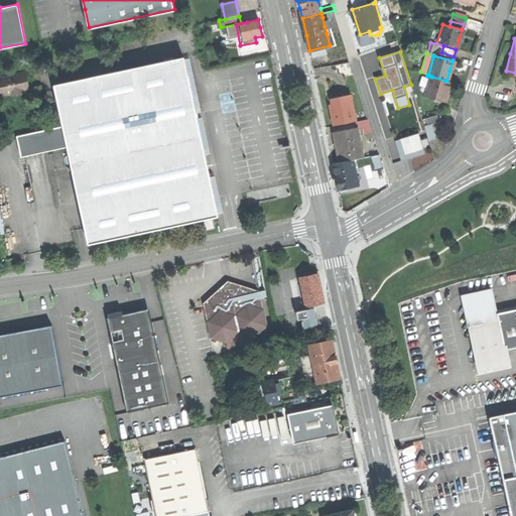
[(184,59),(55,87),(63,125),(69,147),(89,242),(139,232),(218,215),(191,90),(188,80),(184,59)]
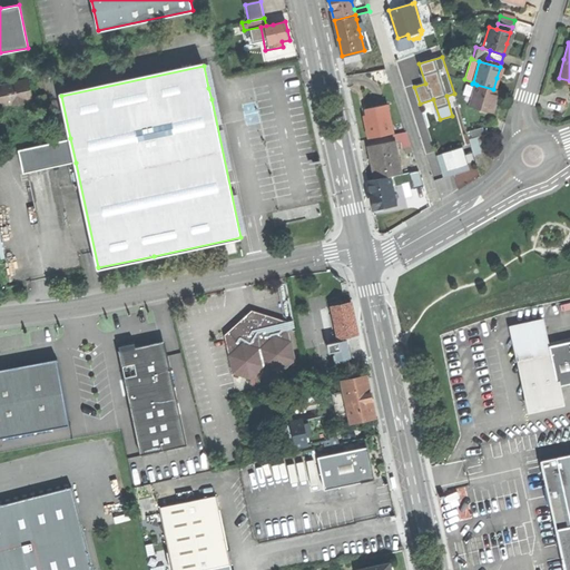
[(29,80),(0,85),(0,105),(16,102),(18,106),(23,105),(25,100),(32,98),(29,80)]
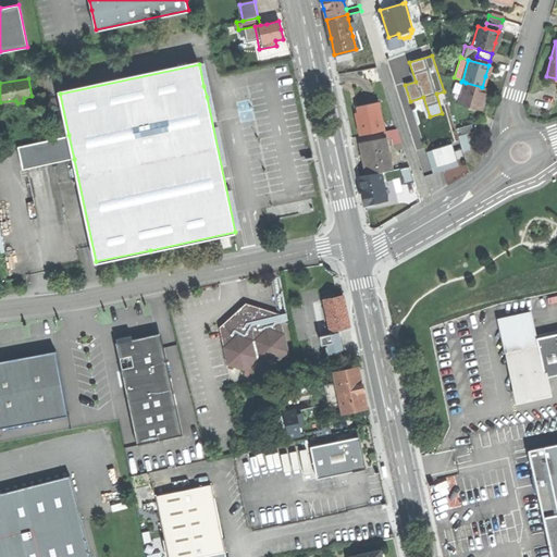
[(459,104),(479,110),(482,98),(485,88),(482,87),(466,83),(459,104)]
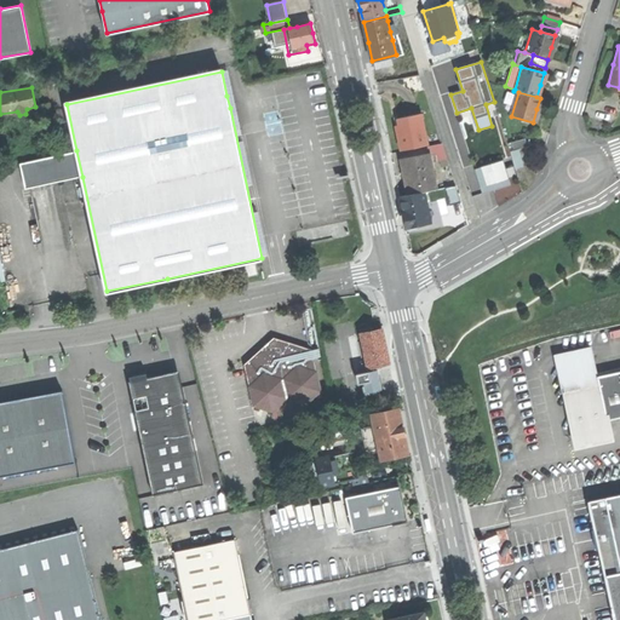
[(38,105),(42,121),(53,119),(50,102),(38,105)]
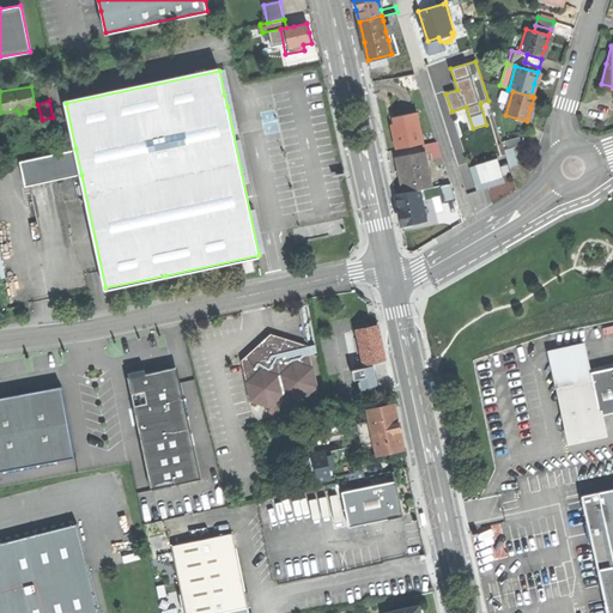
[(398,150),(419,144),(425,143),(417,111),(394,116),(396,123),(398,131),(394,132),(395,138),(398,150)]
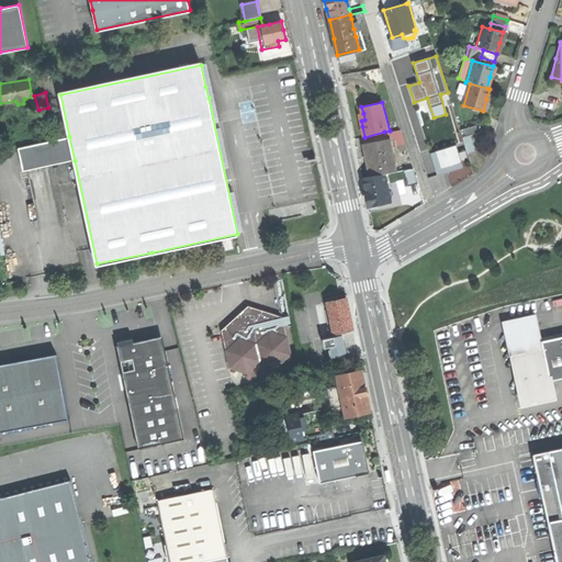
[(459,128),(462,137),(470,134),(476,132),(474,124),(459,128)]
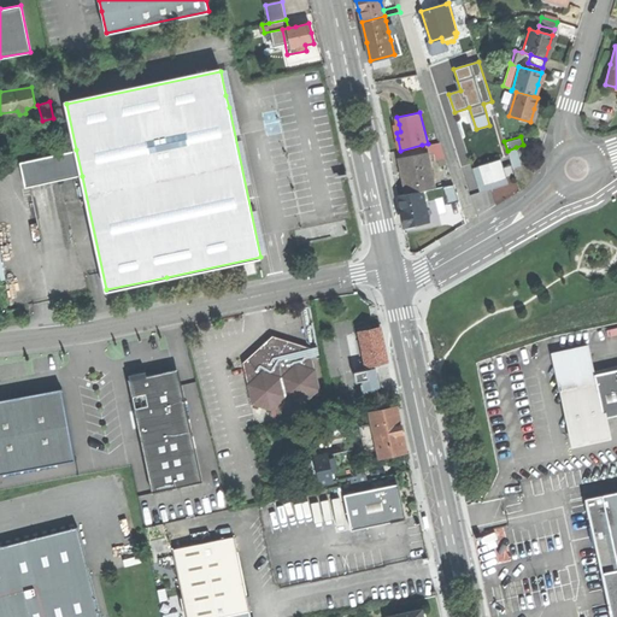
[(422,145),(424,154),(427,154),(434,152),(436,159),(445,157),(441,140),(428,144),(422,145)]
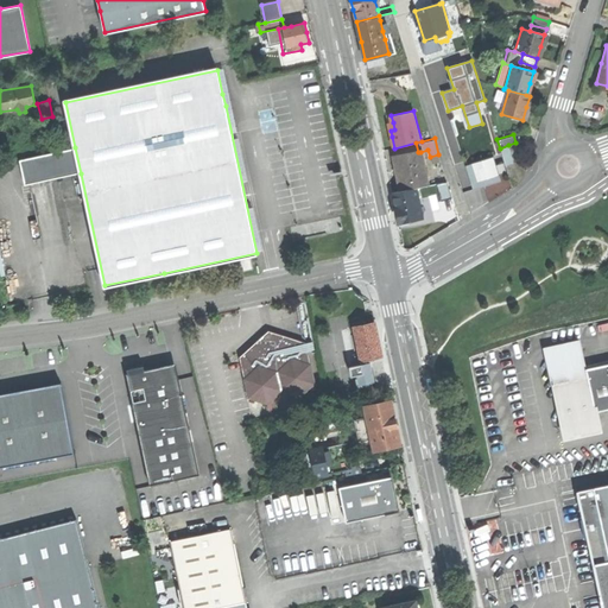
[(513,162),(508,145),(500,149),(505,165),(513,162)]
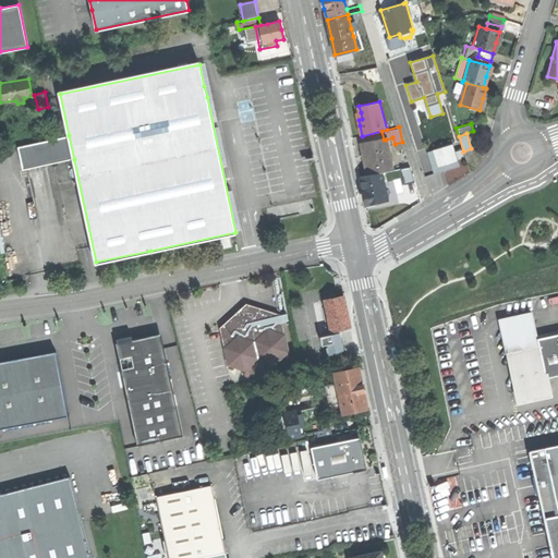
[(23,170),(74,159),(69,135),(17,146),(23,170)]
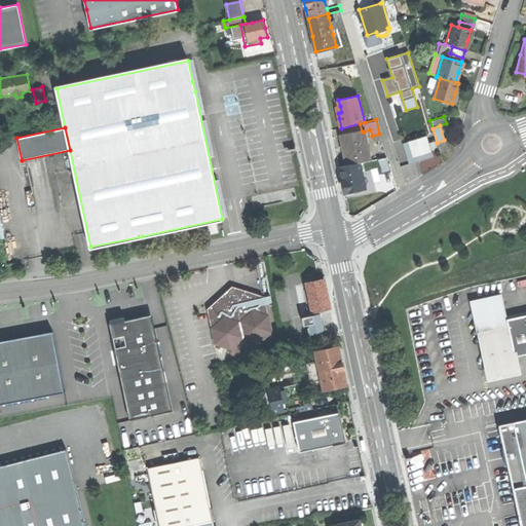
[(344,150),(348,165),(361,162),(371,159),(364,132),(362,132),(341,137),(344,150)]
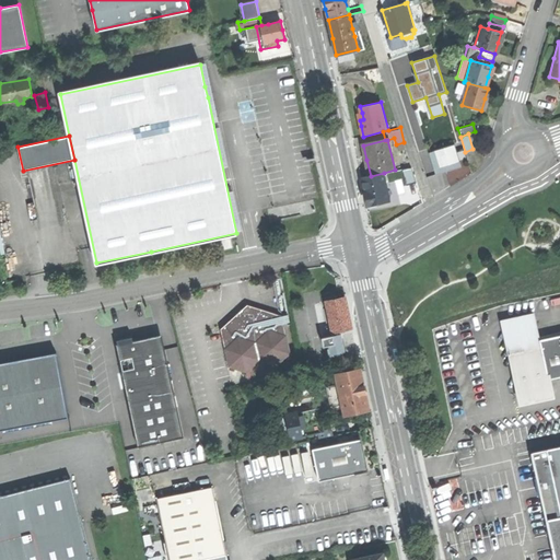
[(454,146),(429,153),(435,175),(462,167),(459,161),(466,160),(463,151),(456,153),(454,146)]
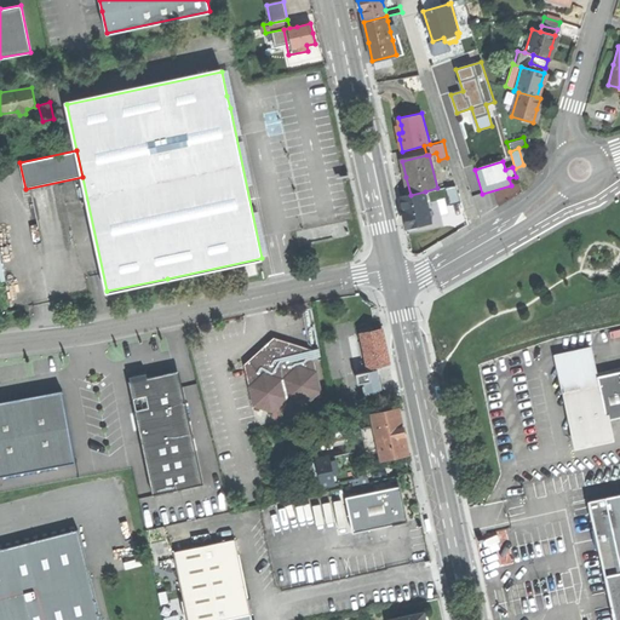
[(457,184),(447,188),(452,204),(461,201),(457,184)]
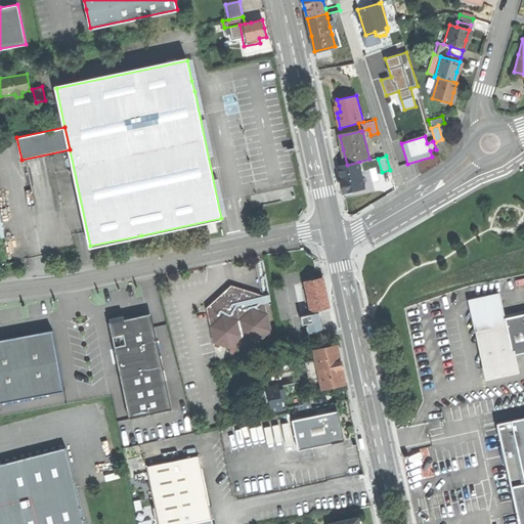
[(341,178),(344,190),(365,185),(359,162),(347,165),(338,167),(341,178)]
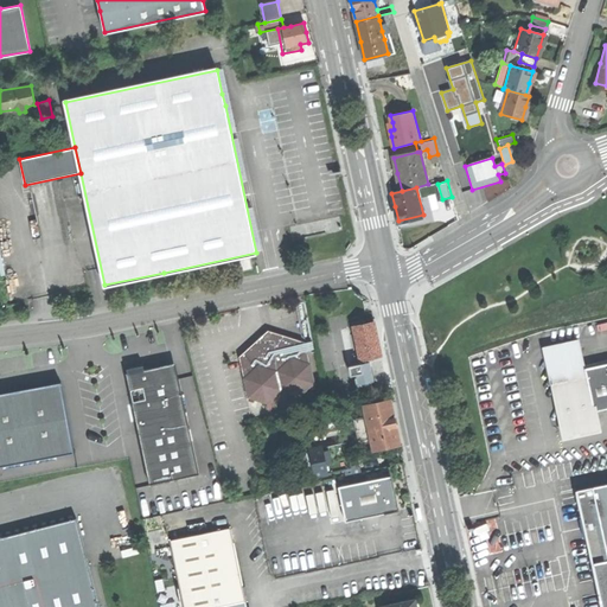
[(454,206),(452,197),(442,199),(438,200),(440,210),(454,206)]
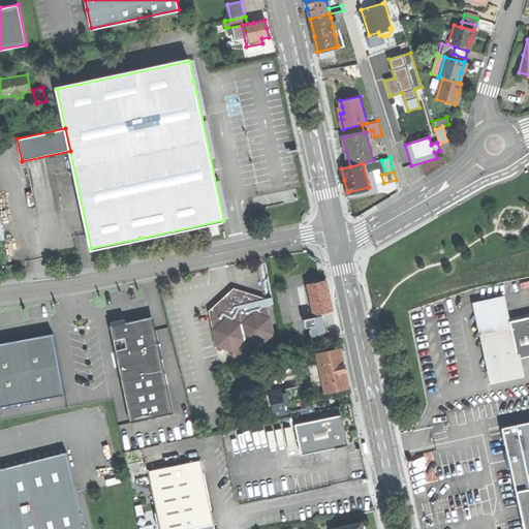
[(308,285),(313,313),(332,310),(329,296),(327,281),(308,285)]
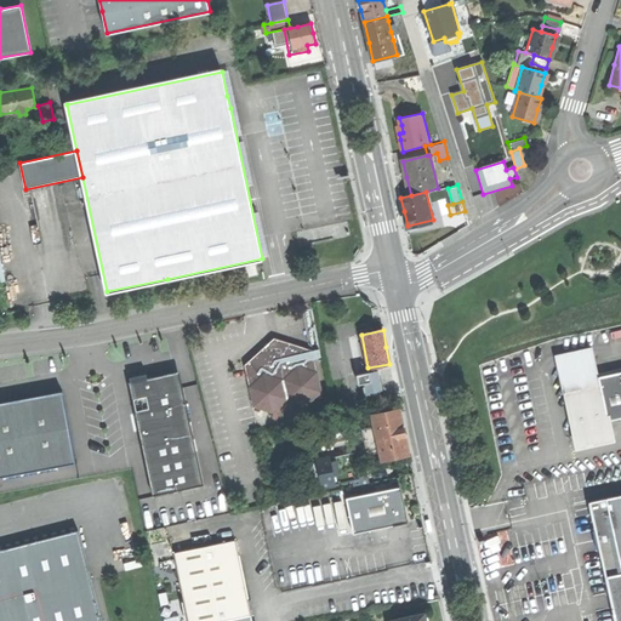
[(254,408),(273,412),(275,422),(308,414),(307,404),(324,391),(315,348),(311,347),(277,336),(244,366),(254,408)]
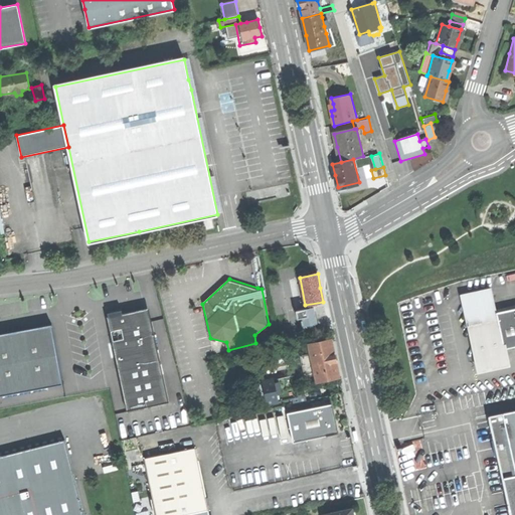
[(465,301),(471,325),(498,319),(497,313),(493,295),(465,301)]
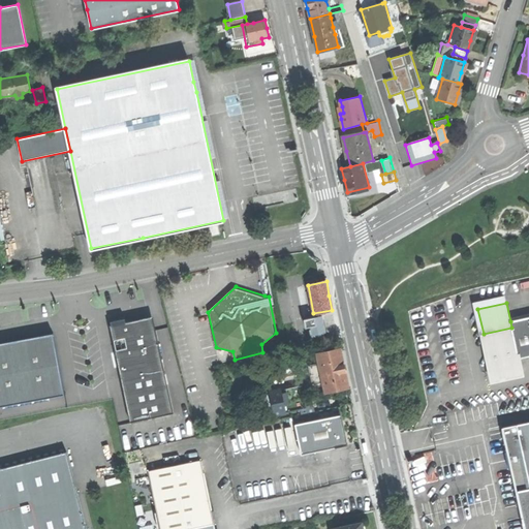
[(300,319),(306,338),(330,331),(323,312),(300,319)]
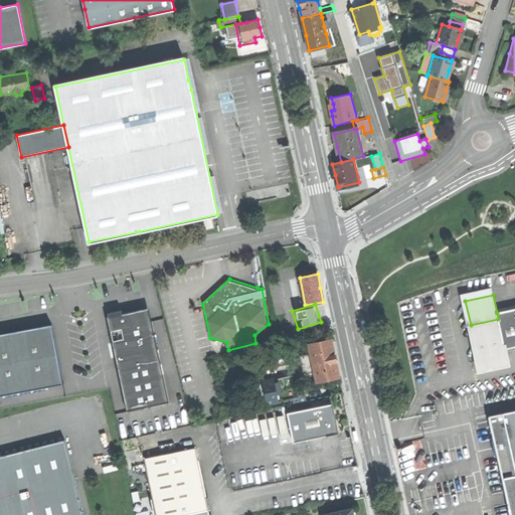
[(474,342),(479,362),(506,356),(504,348),(514,346),(514,308),(497,313),(498,319),(471,325),(474,342)]
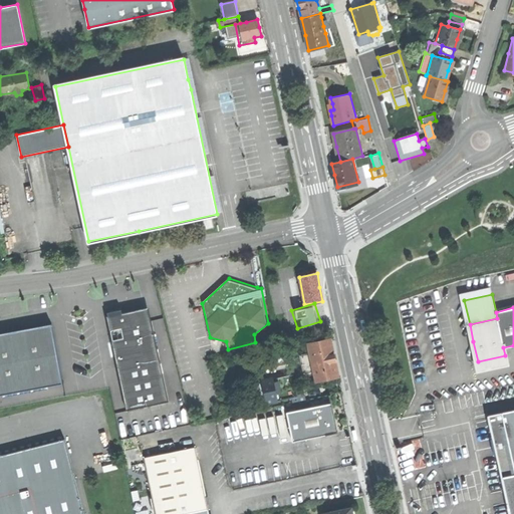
[(118,314),(106,317),(126,411),(168,402),(160,362),(149,349),(142,350),(140,343),(155,340),(151,321),(150,321),(148,313),(145,314),(141,311),(137,314),(136,312),(132,313),(127,312),(118,314)]
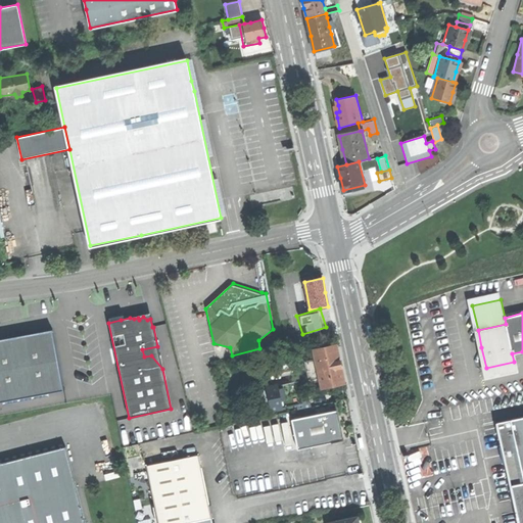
[(280,330),(284,345),(296,342),(292,327),(280,330)]
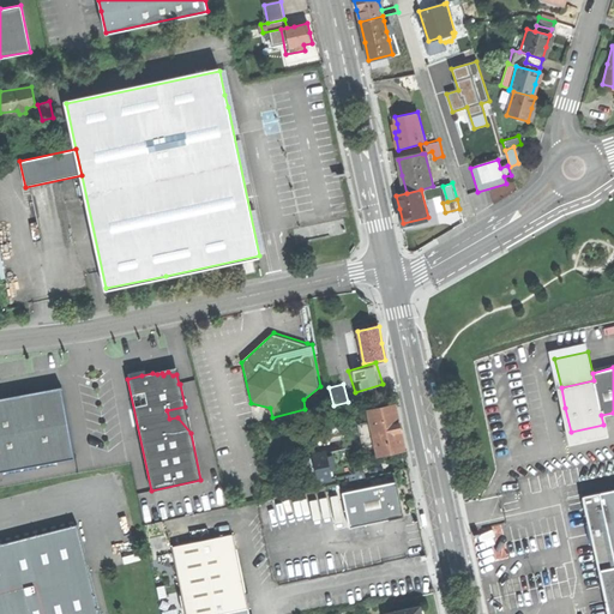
[(0,397),(0,453),(4,470),(76,456),(62,385),(13,395),(0,397)]
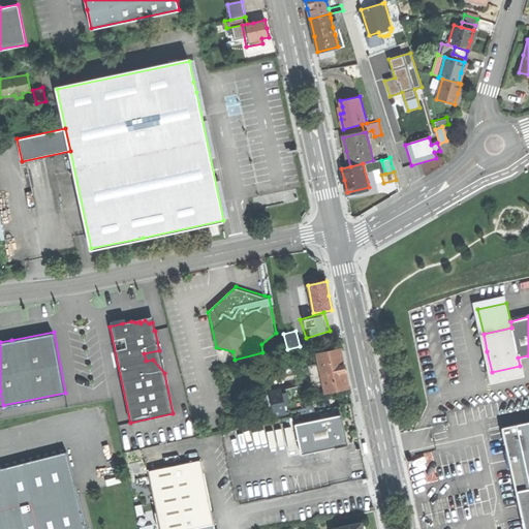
[(323,381),(325,393),(348,387),(344,368),(340,349),(317,353),(319,364),(323,381)]
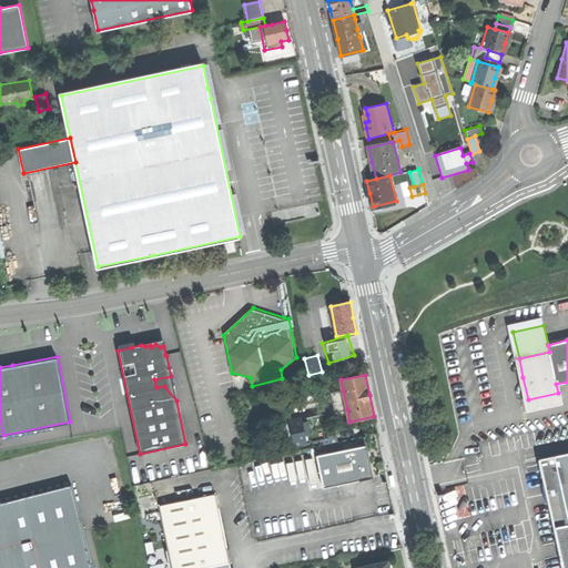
[(335,413),(347,409),(343,391),(331,393),(335,413)]
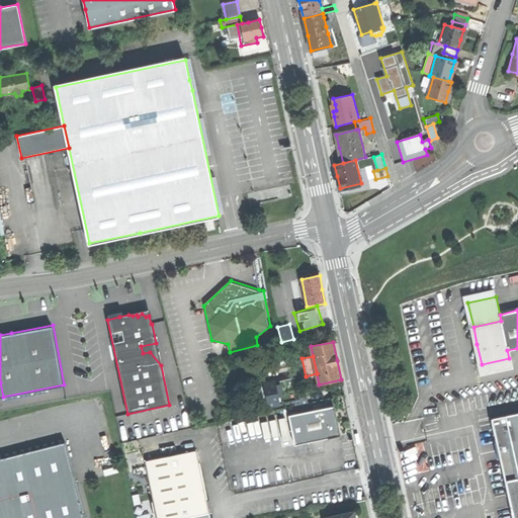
[(264,384),(269,407),(294,401),(300,400),(298,390),(295,377),(264,384)]
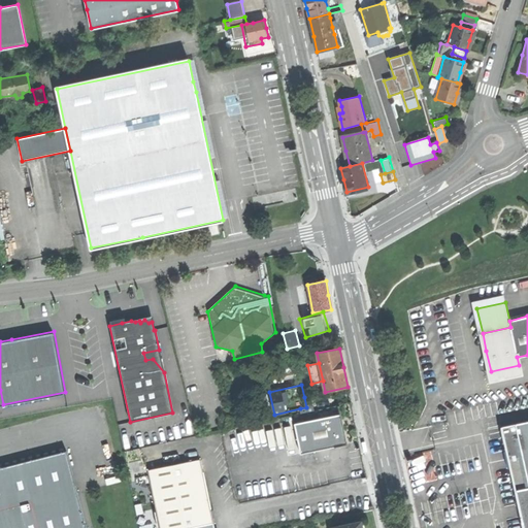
[(310,396),(304,397),(306,407),(300,408),(301,414),(314,410),(310,396)]
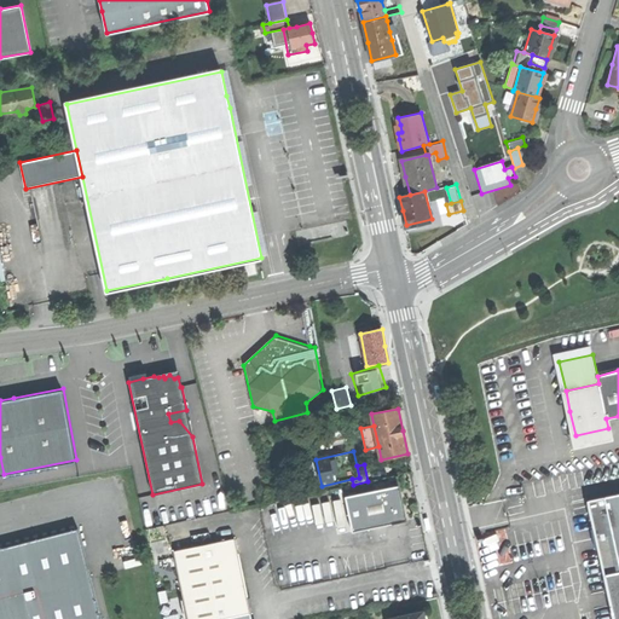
[(346,497),(353,533),(406,521),(399,486),(346,497)]
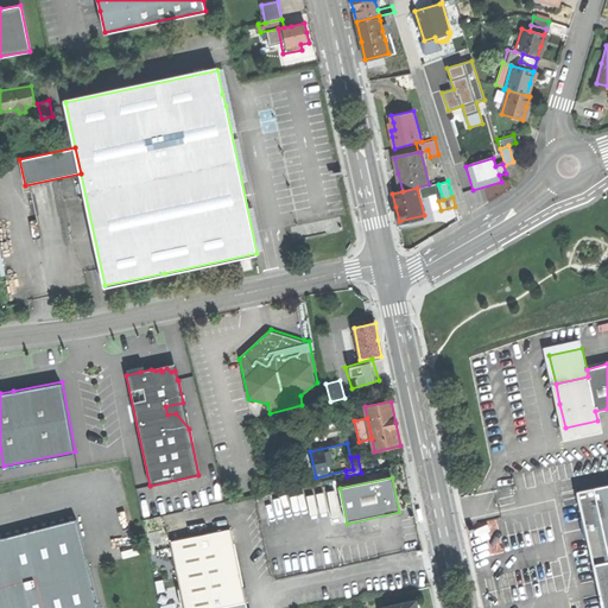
[(99,607),(77,519),(0,538),(0,607),(99,607)]
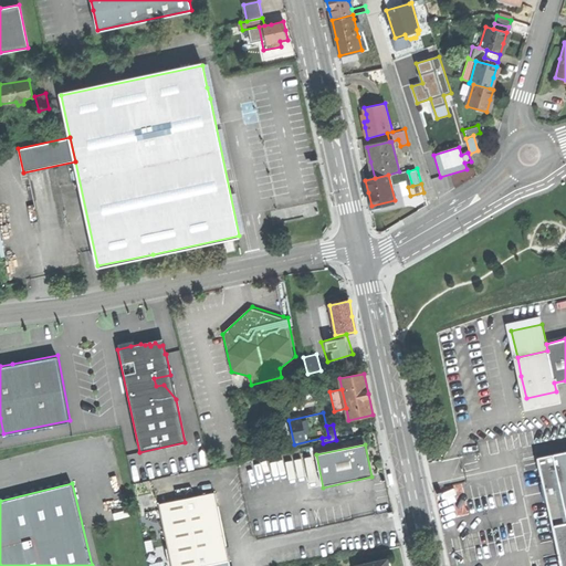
[(552,515),(555,526),(565,524),(565,488),(545,492),(551,515),(552,515)]
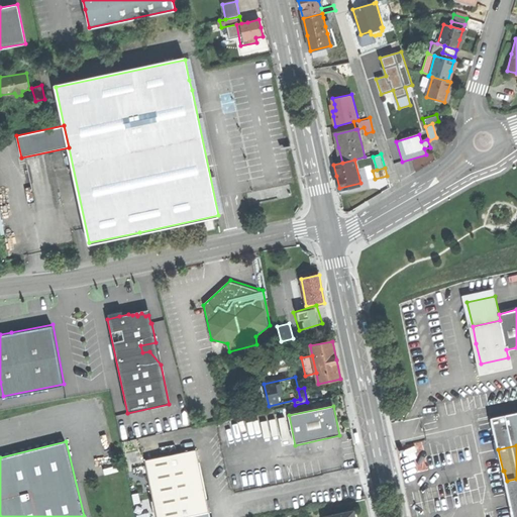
[(157,516),(210,516),(196,450),(144,460),(157,516)]
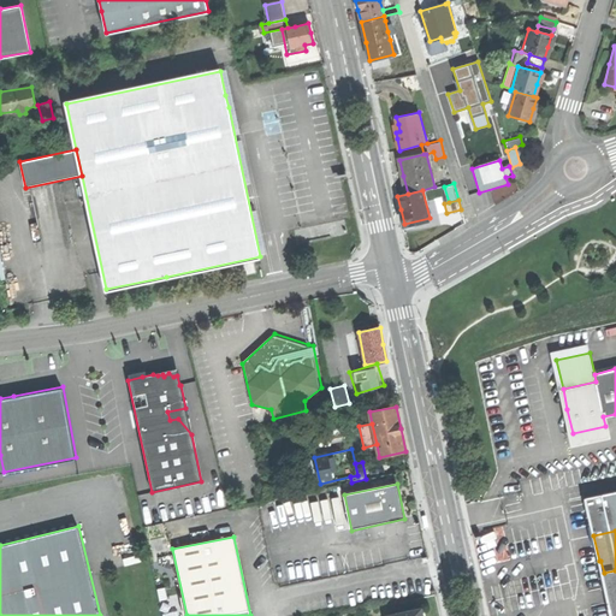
[(610,615),(615,615),(615,570),(604,573),(602,574),(610,615)]
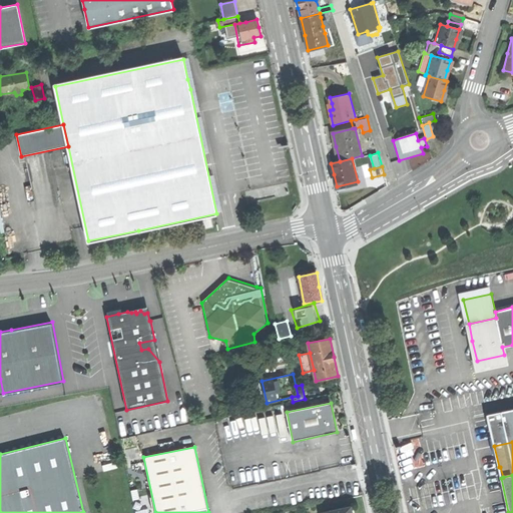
[(496,512),(508,512),(501,478),(489,480),(496,512)]
